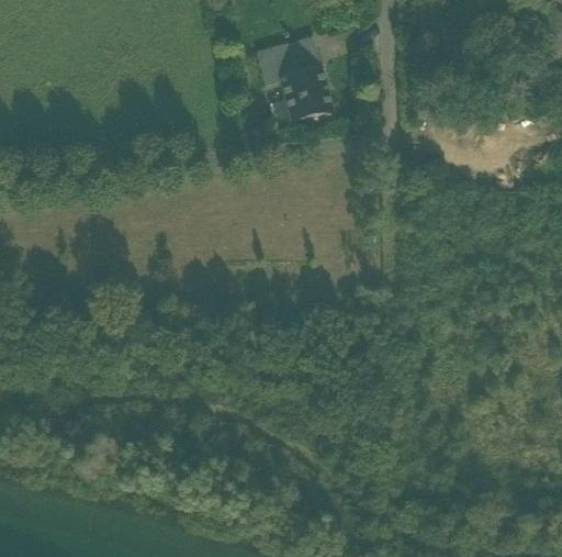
[(288,42),(294,65),(317,60),(311,36),(288,42)]
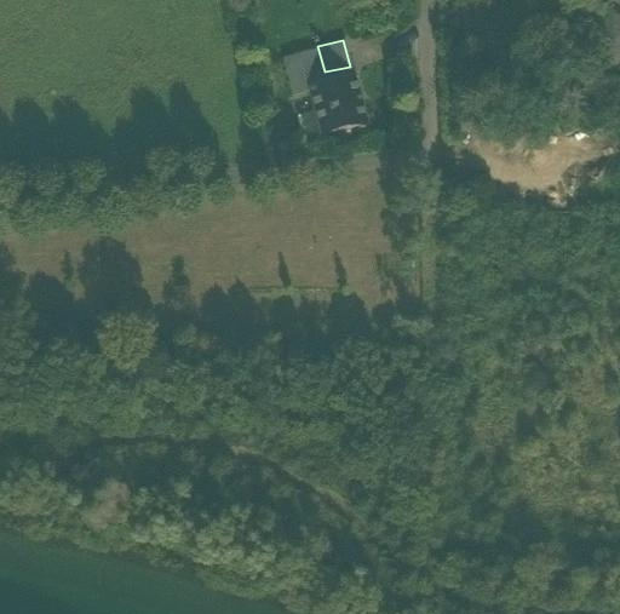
[(283,56),(292,92),(309,87),(306,76),(325,72),(317,46),(283,56)]
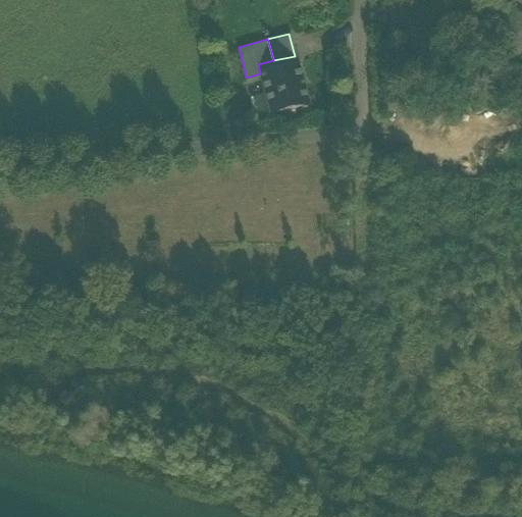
[(265,91),(270,110),(307,102),(295,56),(273,60),(258,64),(260,73),(265,91)]
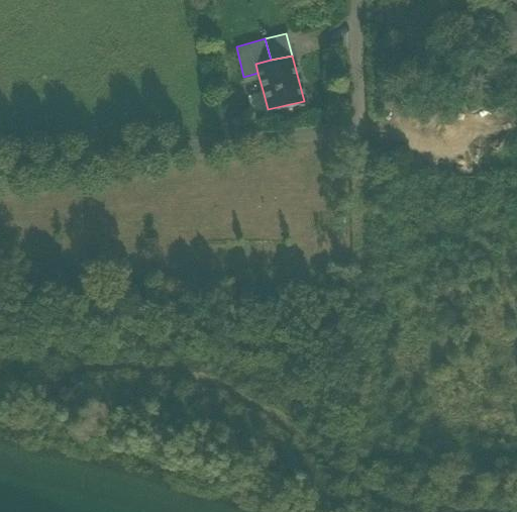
[(268,109),(263,90),(246,95),(251,112),(268,109)]
